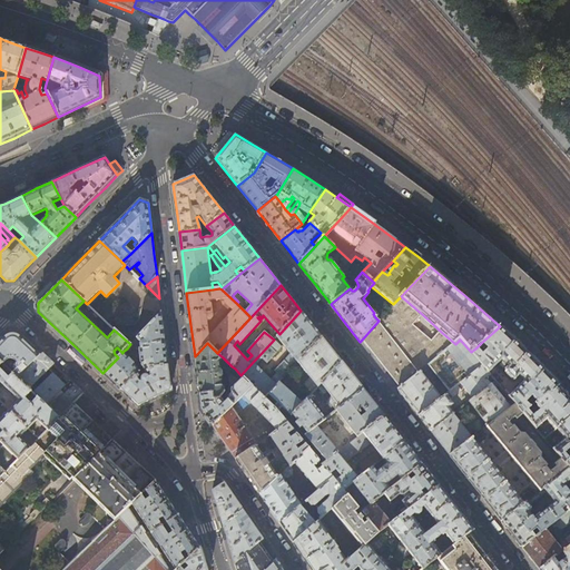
[(423,315),(401,296),(393,304),(390,308),(385,314),(379,321),(362,340),(389,373),(400,387),(420,372),(428,365),(455,344),(441,332),(433,341),(414,326),(423,315)]
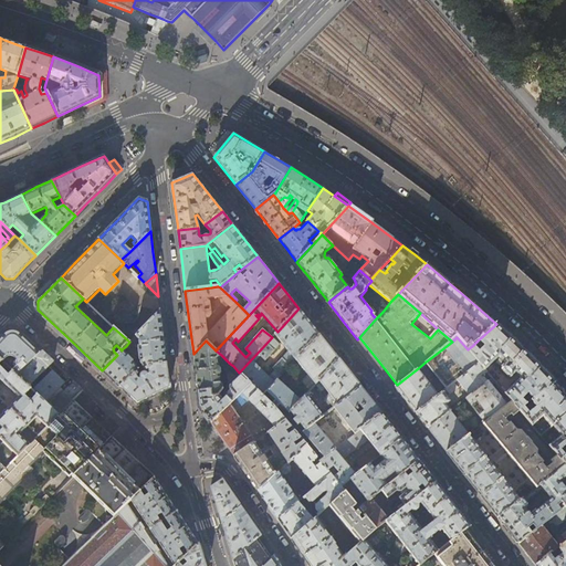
[(308,321),(299,308),(278,332),(275,334),(289,349),(273,367),(282,375),(296,358),(318,334),(308,321)]
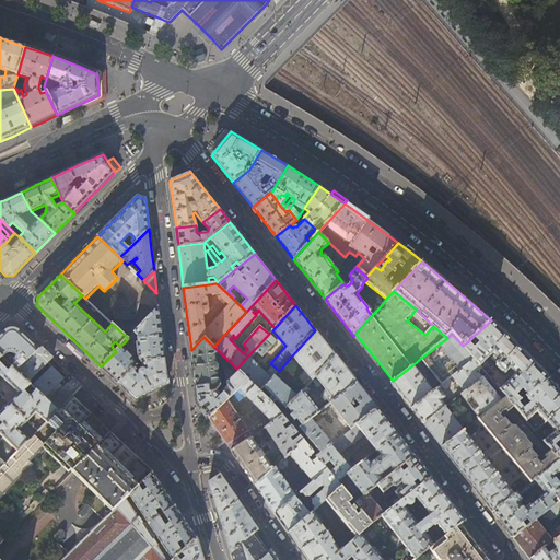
[(128,338),(125,342),(127,345),(133,339),(137,337),(137,341),(136,342),(137,354),(140,363),(165,360),(162,337),(159,307),(128,338)]
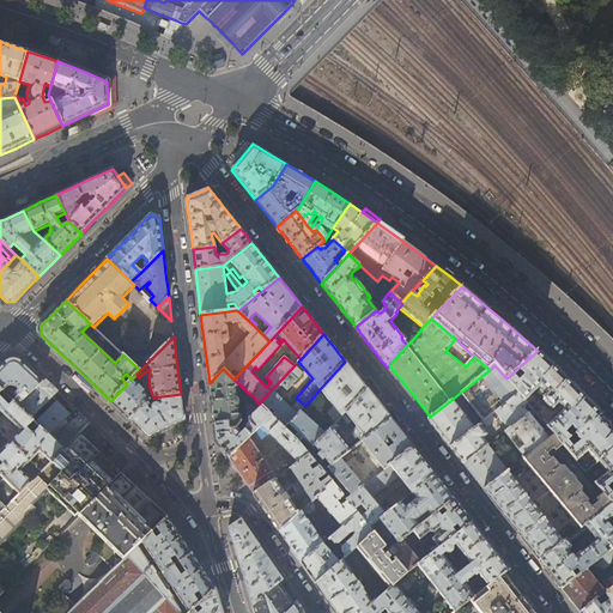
[(538,351),(517,369),(525,375),(519,381),(511,375),(507,378),(519,393),(525,400),(525,401),(540,386),(547,394),(545,396),(544,401),(551,408),(556,408),(558,405),(563,410),(546,426),(554,435),(562,444),(601,414),(570,382),(538,351)]
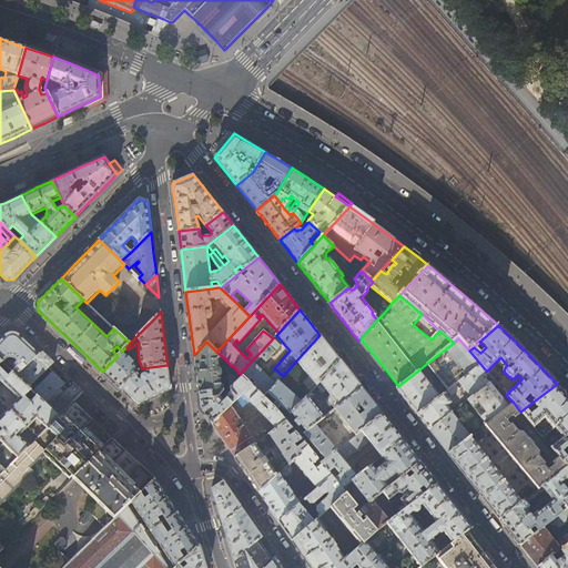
[(0,340),(0,359),(17,376),(40,354),(28,342),(21,335),(20,334),(18,334),(17,333),(16,333),(13,333),(12,333),(10,334),(8,334),(7,334),(6,335),(4,335),(0,340)]
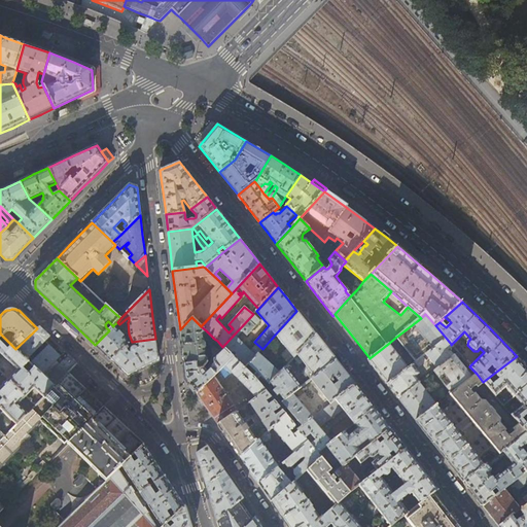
[(306,321),(296,311),(276,334),(294,357),(315,335),(306,321)]
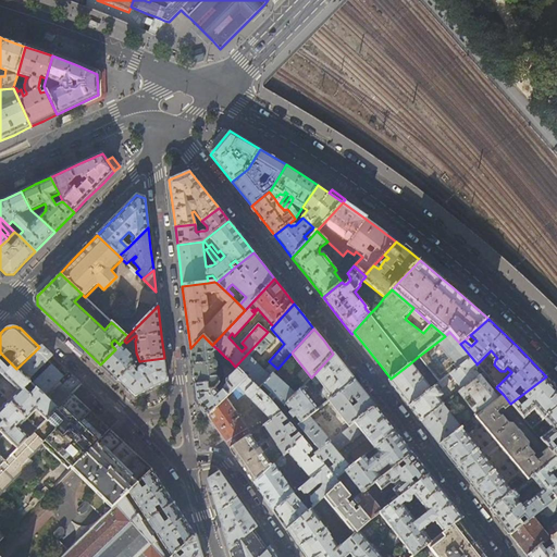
[(269,331),(268,332),(235,367),(247,378),(259,388),(262,385),(271,375),(249,356),(261,354),(275,337),(269,331)]
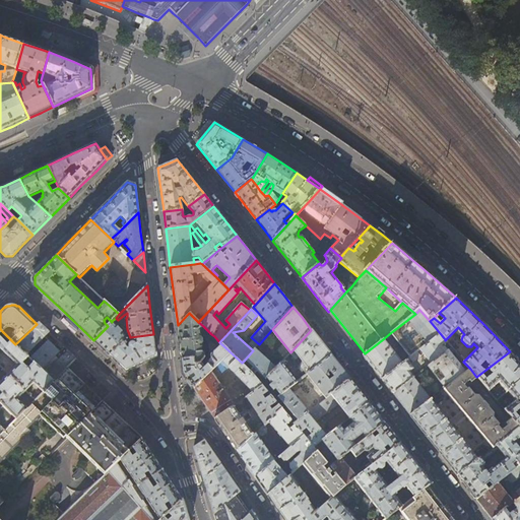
[(419,310),(415,314),(390,333),(409,358),(417,351),(419,349),(440,333),(430,321),(419,310)]
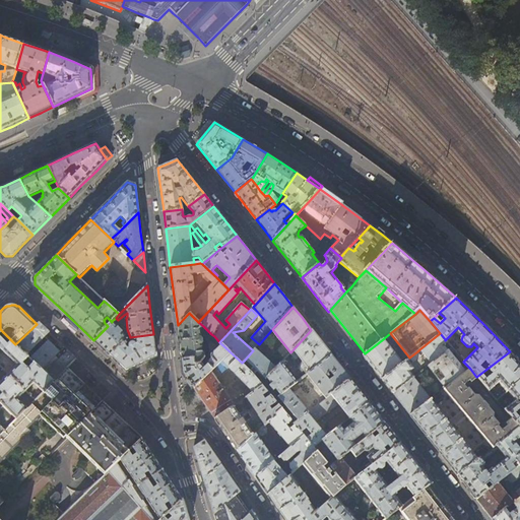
[(203,326),(198,322),(189,313),(178,325),(180,342),(182,360),(194,359),(194,365),(200,364),(201,363),(205,356),(203,351),(202,344),(203,343),(202,339),(201,338),(200,329),(203,326)]
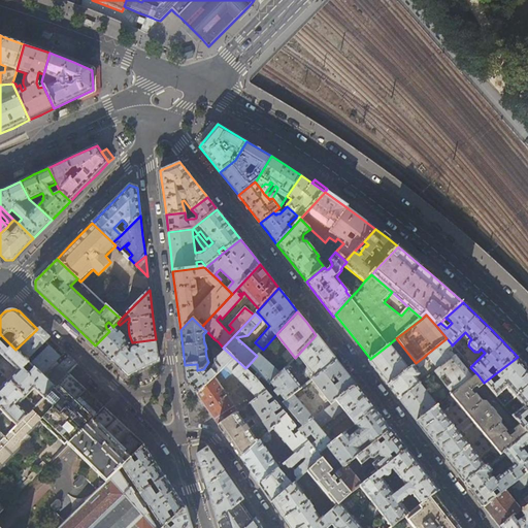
[(113,326),(113,327),(109,331),(95,345),(103,353),(111,361),(127,344),(123,335),(113,326)]
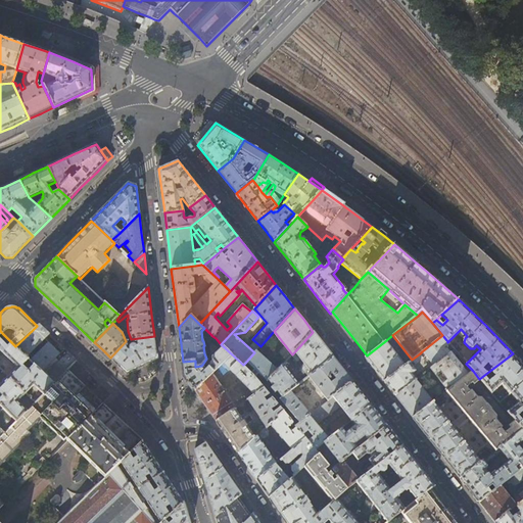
[(49,334),(39,324),(37,326),(15,346),(27,357),(49,334)]
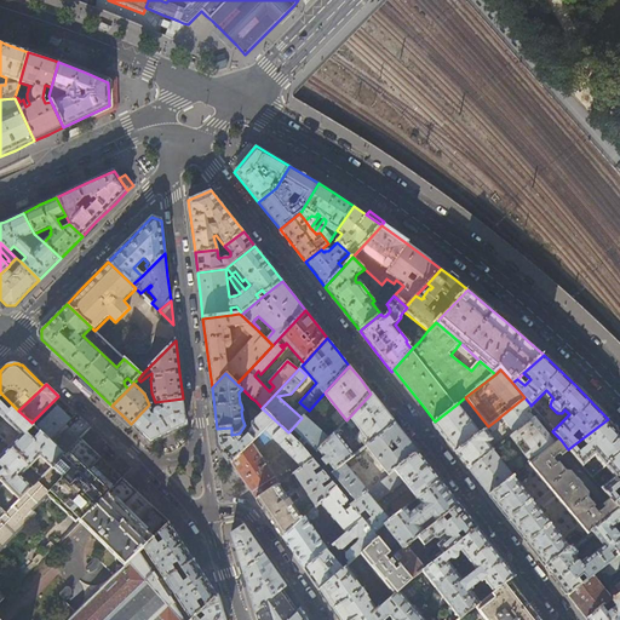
[(0,424),(1,423),(0,422),(0,414),(22,435),(10,446),(30,466),(40,457),(51,468),(64,455),(53,445),(35,428),(32,423),(18,411),(0,392),(0,424)]
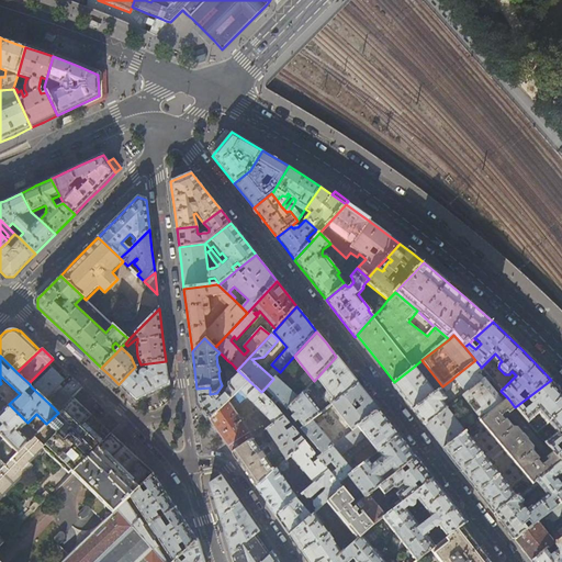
[(347,369),(336,357),(314,381),(317,386),(318,386),(319,386),(319,388),(321,386),(322,386),(323,385),(326,390),(325,391),(324,392),(324,393),(324,394),(332,404),(358,384),(347,369)]
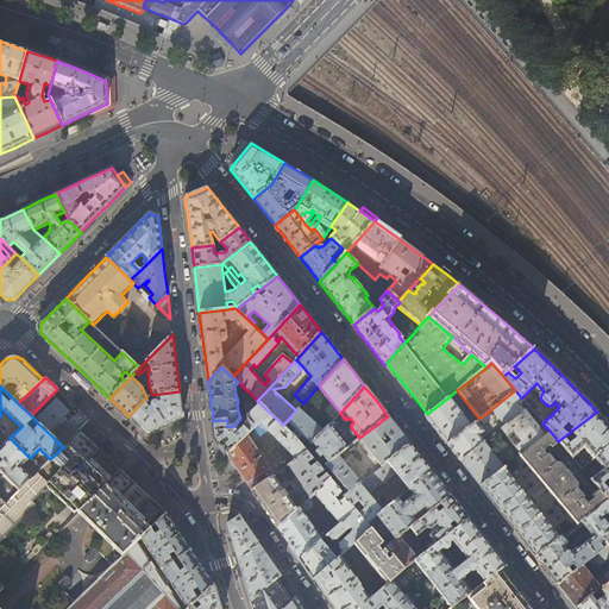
[(516,402),(521,397),(515,390),(491,409),(504,426),(523,410),(516,402)]
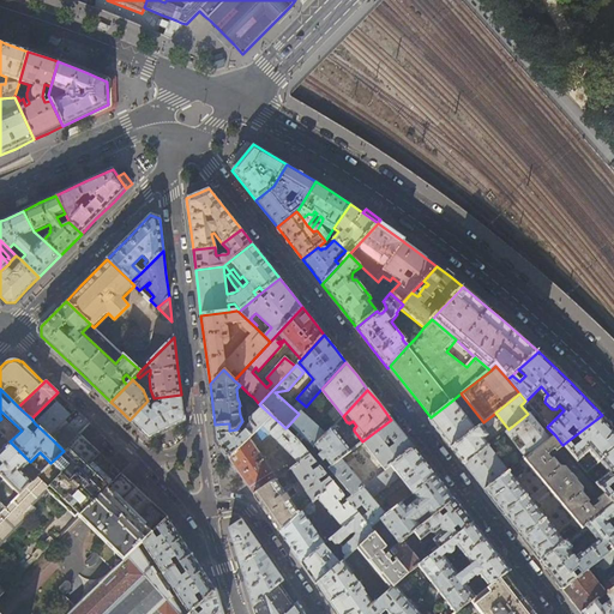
[(181,395),(154,398),(157,405),(156,405),(155,405),(154,405),(152,407),(152,408),(152,409),(148,401),(130,420),(139,429),(149,438),(184,421),(182,408),(181,395)]
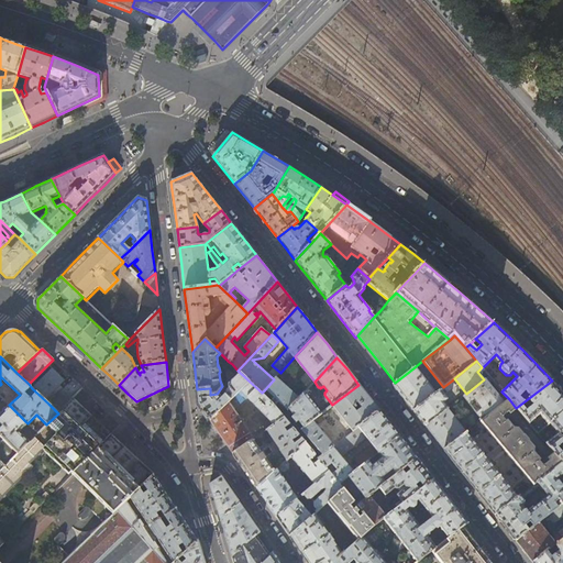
[(238,371),(232,364),(229,367),(238,375),(228,385),(228,387),(229,388),(224,392),(224,395),(222,396),(218,393),(217,394),(210,395),(210,388),(197,389),(198,397),(199,405),(205,412),(210,420),(241,390),(250,382),(238,371)]
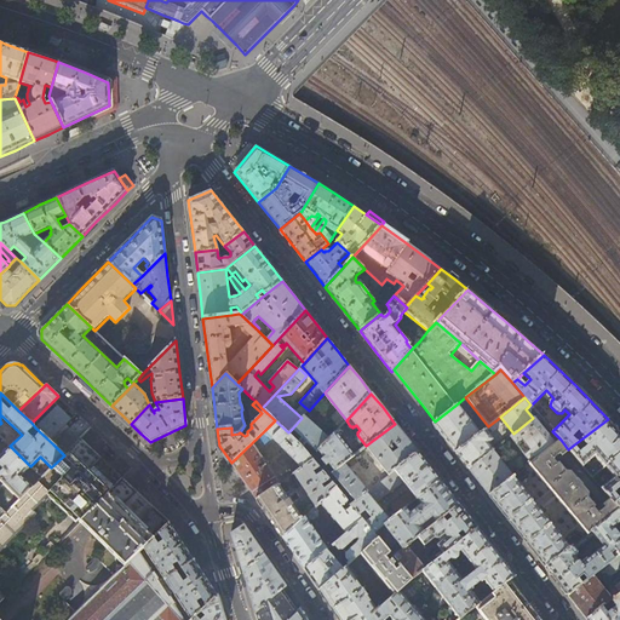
[(457,405),(435,422),(432,423),(443,437),(455,452),(478,434),(457,405)]
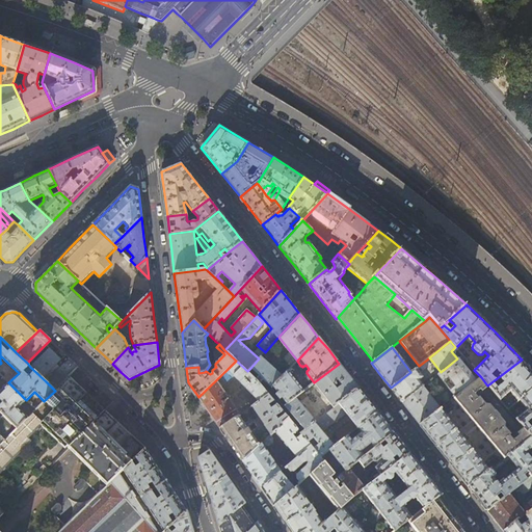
[(50,348),(30,367),(46,381),(70,357),(61,350),(59,353),(63,357),(60,360),(50,348)]
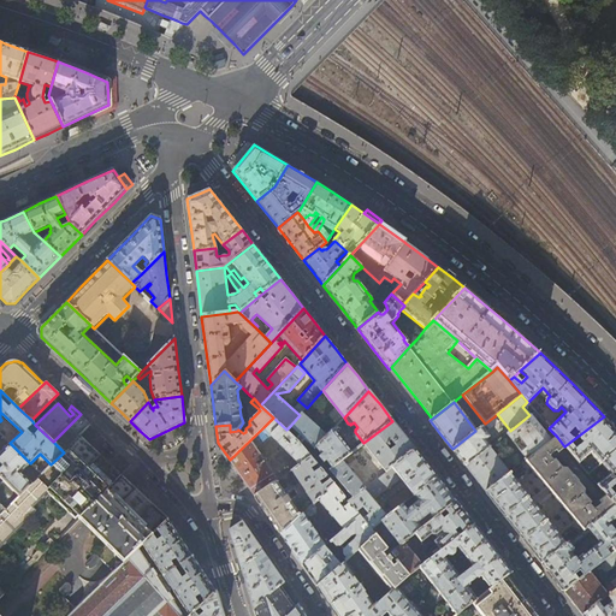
[(535,412),(529,415),(510,431),(507,434),(527,460),(557,437),(549,428),(535,412)]
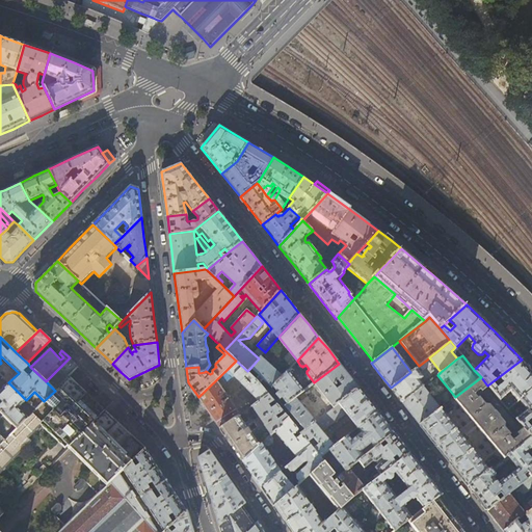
[(261,356),(259,358),(250,368),(259,375),(256,379),(260,383),(264,379),(272,387),(283,376),(261,356)]
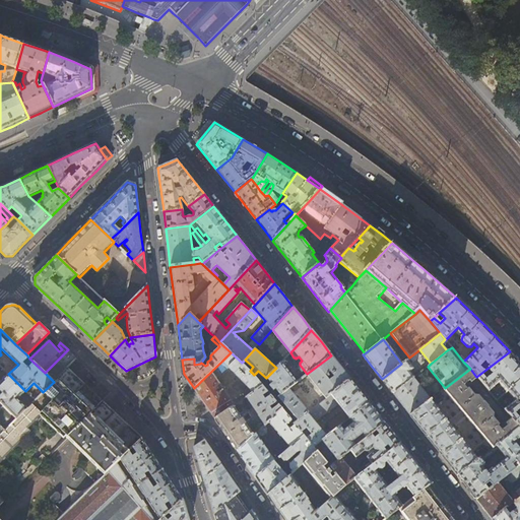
[(76,358),(68,349),(45,373),(54,382),(67,369),(76,358)]
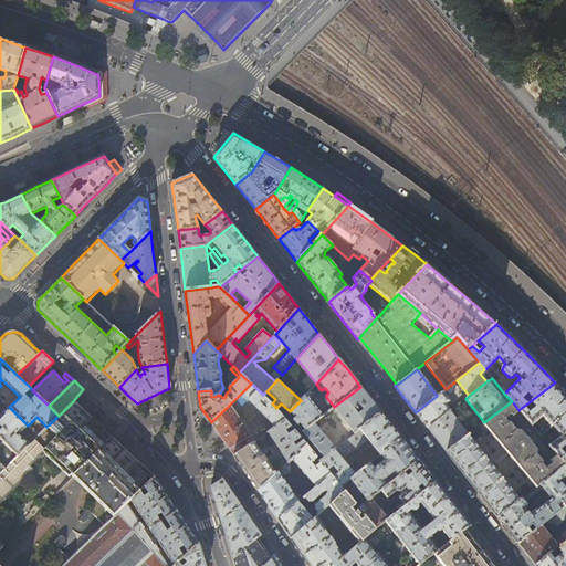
[(454,383),(446,389),(450,394),(458,387),(454,383)]
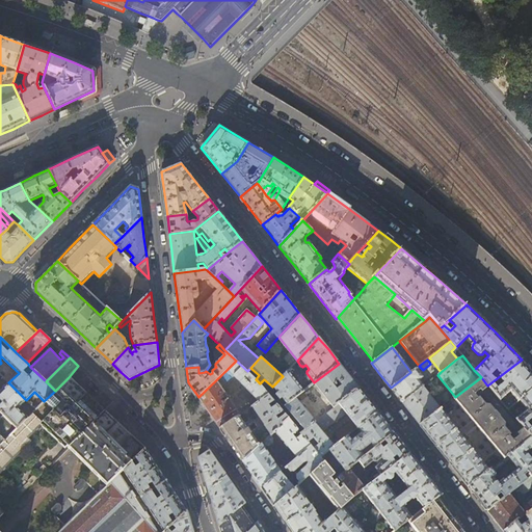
[(531,370),(522,360),(487,386),(488,387),(500,400),(510,391),(517,401),(519,400),(531,389),(531,370)]
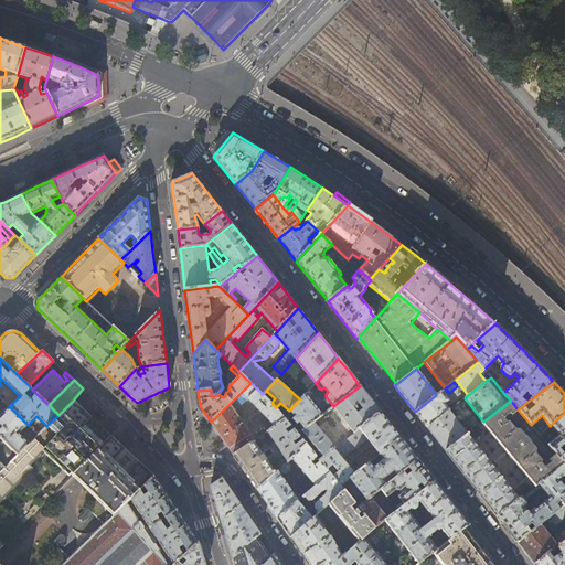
[(263,394),(251,383),(242,392),(248,400),(274,427),(286,419),(284,417),(276,407),(272,403),(263,394)]
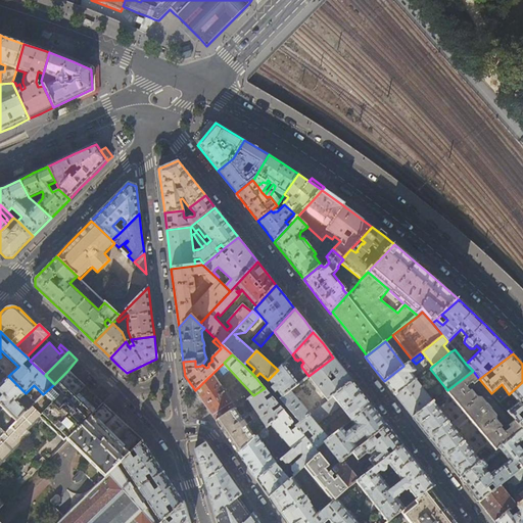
[(342,369),(333,358),(308,376),(328,400),(352,381),(342,369)]
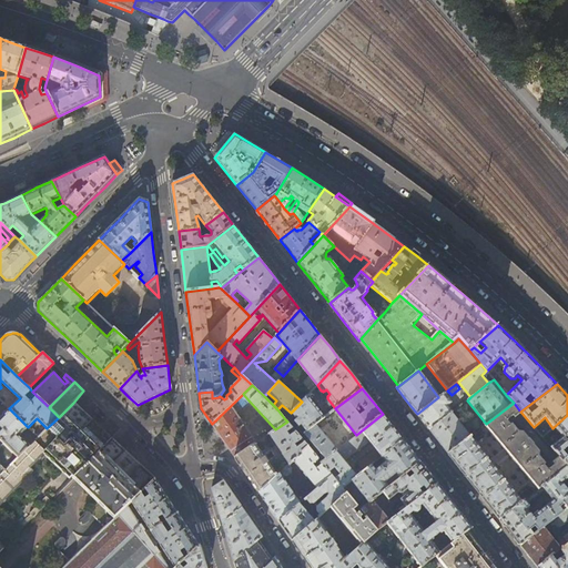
[(236,415),(250,402),(243,394),(212,424),(224,443),(234,457),(254,444),(255,443),(236,415)]
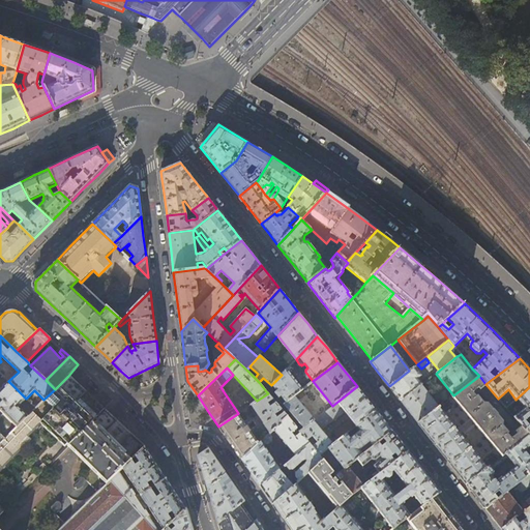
[(288,367),(282,375),(271,385),(266,391),(268,393),(270,395),(273,392),(278,398),(274,401),(275,403),(280,407),(284,404),(294,396),(302,389),(288,372),(290,370),(288,367)]
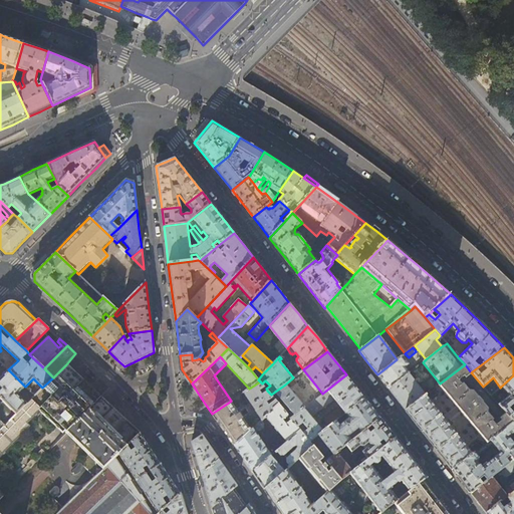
[(402,356),(397,359),(377,374),(382,380),(389,389),(409,373),(405,367),(408,364),(402,356)]
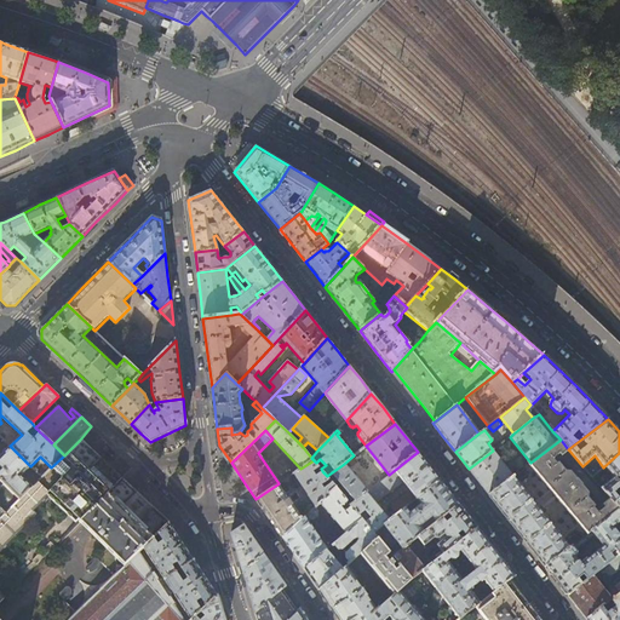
[(103,460),(80,440),(64,455),(51,468),(41,477),(33,487),(21,499),(0,520),(0,602),(5,597),(0,592),(0,551),(4,549),(1,545),(13,533),(16,537),(35,516),(32,514),(51,493),(80,522),(124,478),(103,460)]
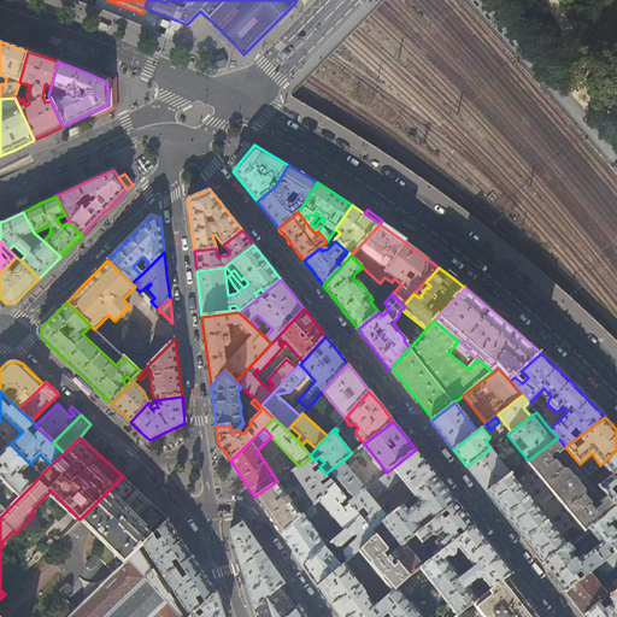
[(566,448),(565,447),(558,438),(528,460),(527,462),(583,532),(616,506),(610,500),(607,497),(599,503),(600,506),(594,511),(591,507),(593,505),(586,497),(586,492),(568,469),(562,469),(556,460),(553,462),(550,457),(557,452),(559,454),(566,448)]
